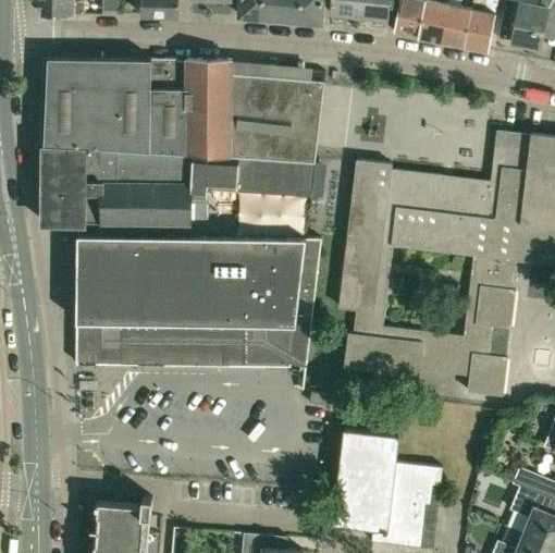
[(71,4),(71,0),(33,0),(33,8),(37,12),(41,12),(41,16),(83,16),(83,4),(71,4)]
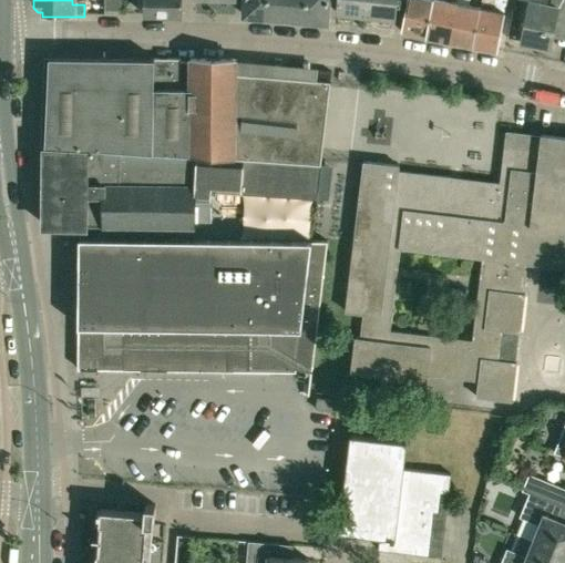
[(100,0),(101,13),(116,14),(115,0),(123,0),(126,0),(100,0)]
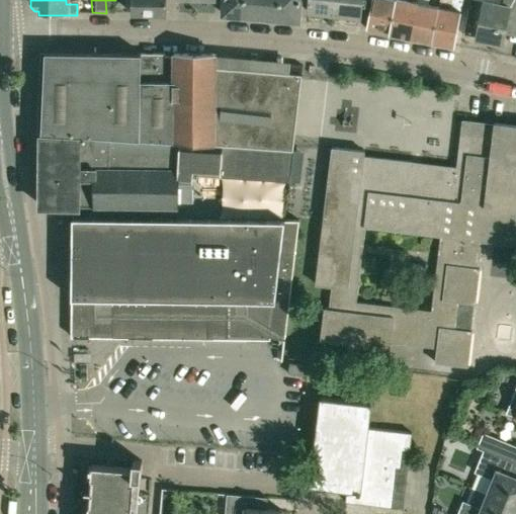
[(129,0),(130,16),(165,17),(164,0),(129,0)]
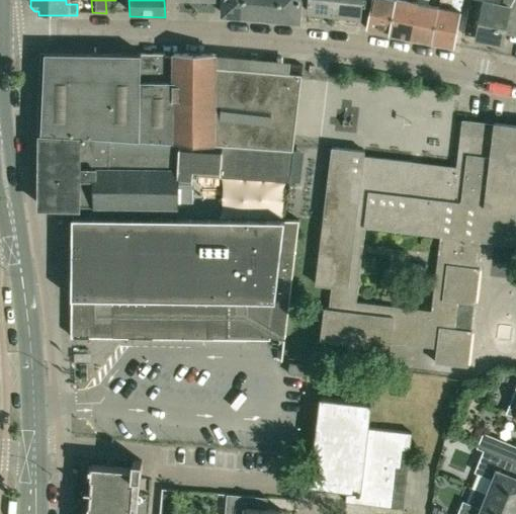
[(240,19),(242,0),(222,0),(221,17),(239,18),(239,19),(240,19)]
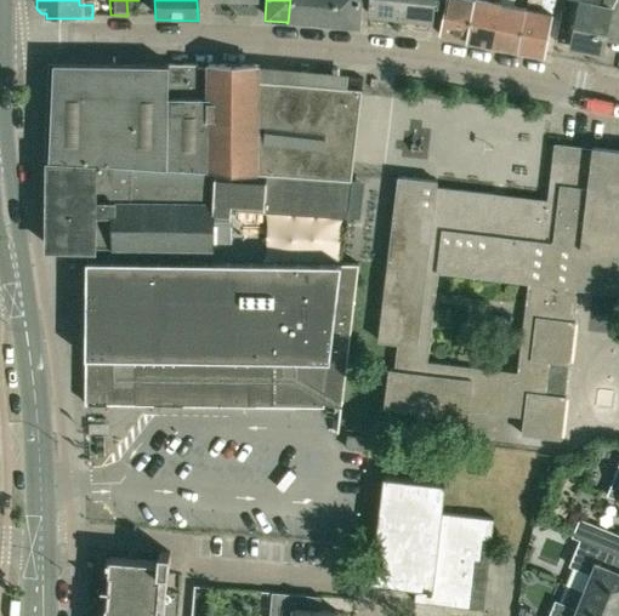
[(312,0),(290,0),(288,23),(311,26),(312,0)]
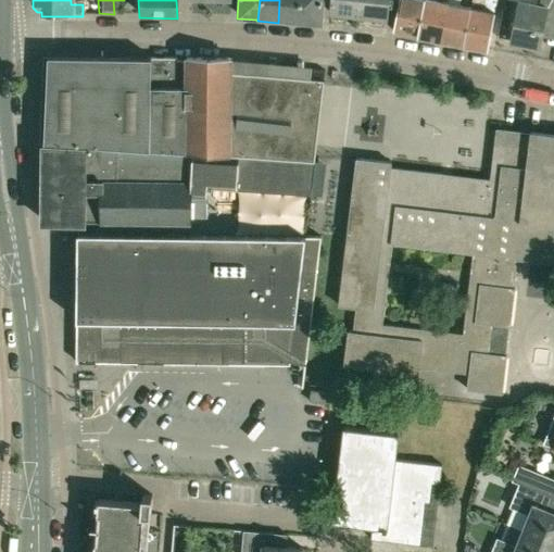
[(279,0),(278,23),(298,24),(300,0),(279,0)]
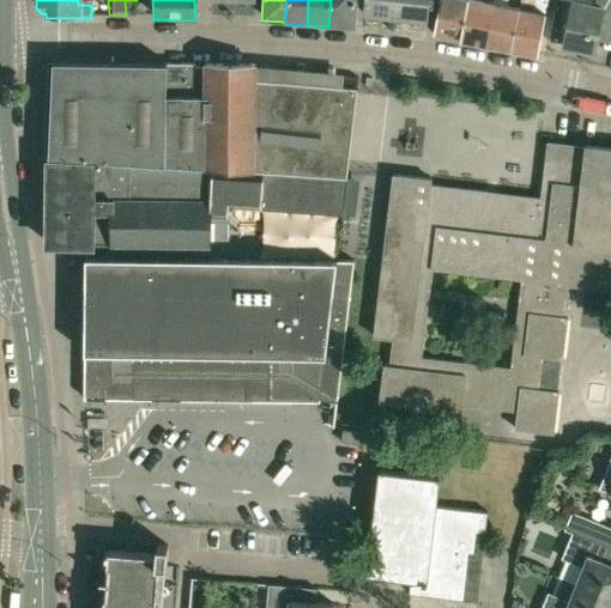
[(330,26),(351,28),(354,0),(331,0),(328,26),(330,26)]
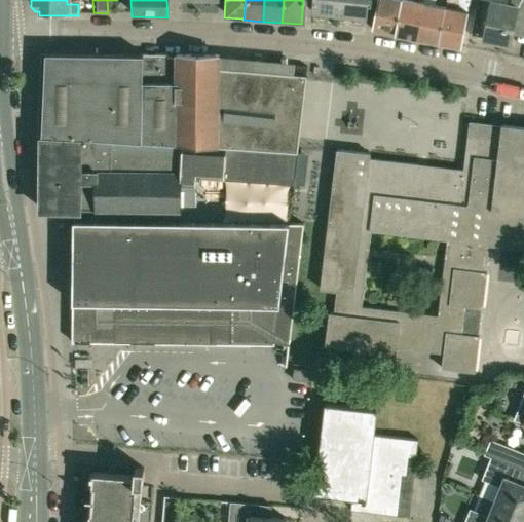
[(312,0),(310,14),(337,17),(339,0),(312,0)]
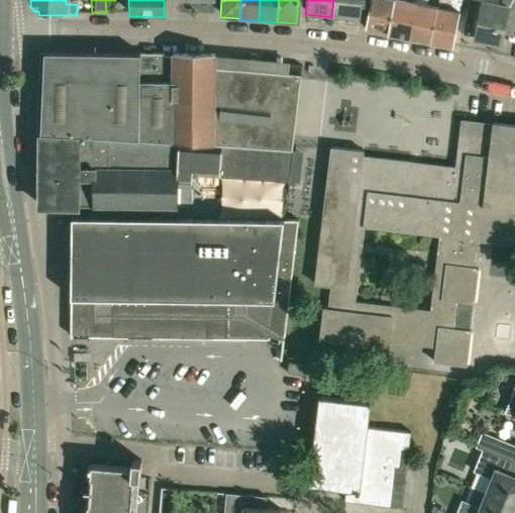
[(333,0),(331,17),(357,20),(359,0),(333,0)]
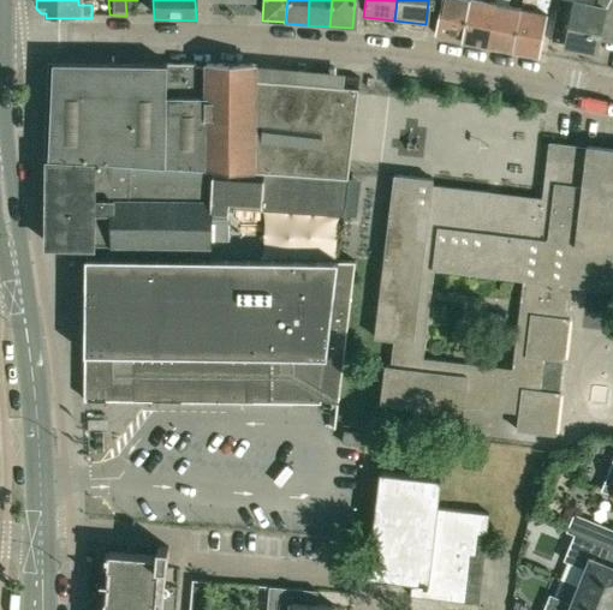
[(459,43),(469,1),(460,0),(441,0),(435,37),(459,43)]
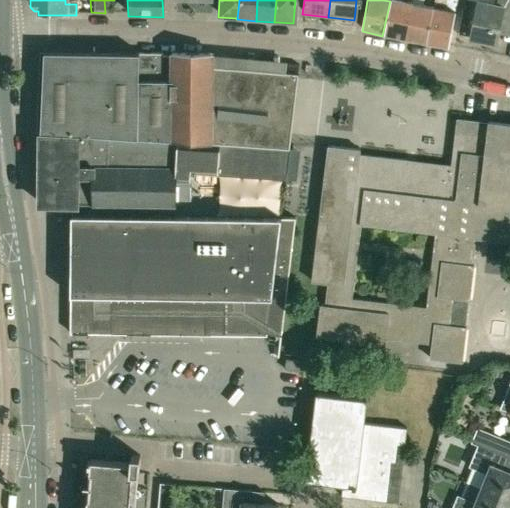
[(404,40),(410,0),(400,0),(400,3),(390,1),(382,36),(404,40)]
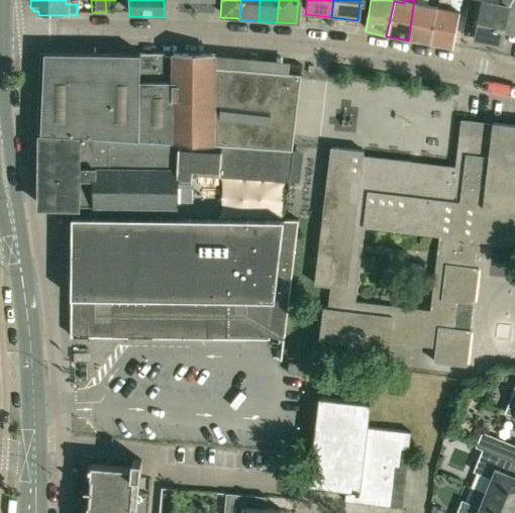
[(426,8),(426,0),(414,0),(408,40),(429,44),(437,10),(426,8)]
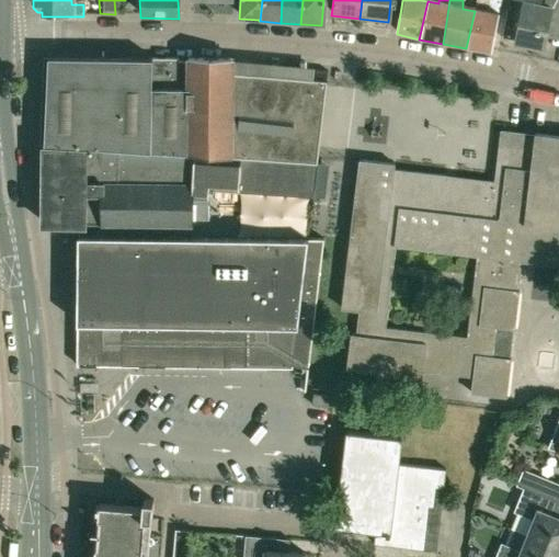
[(500,2),(489,0),(476,0),(475,11),(466,48),(490,54),(498,15),(497,15),(500,2)]
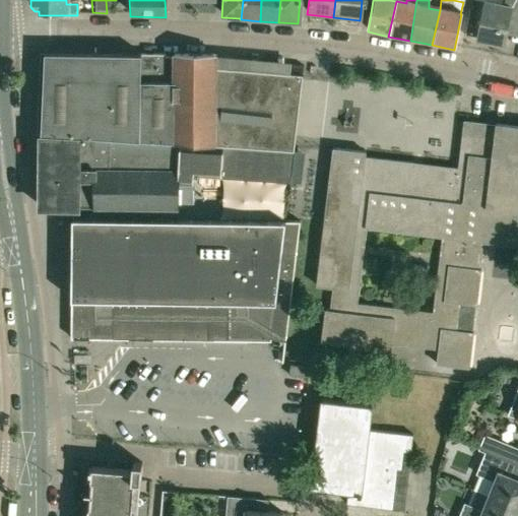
[(517,0),(502,0),(501,7),(483,4),(476,41),(502,47),(507,22),(517,23),(517,0)]
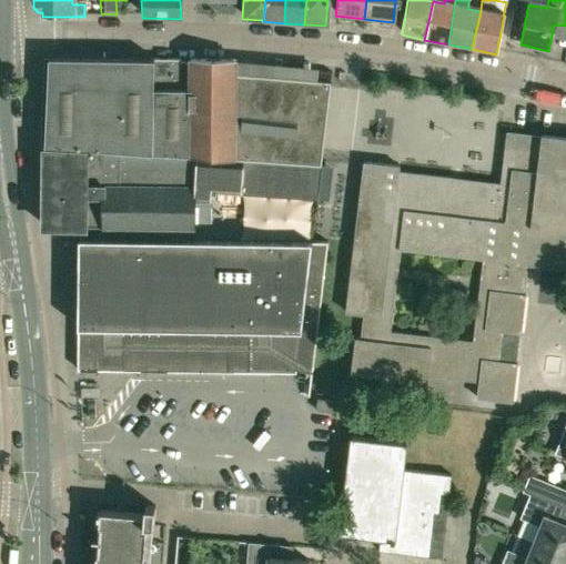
[(47,76),(46,151),(83,152),(233,162),(234,77),(234,63),(189,63),(189,64),(180,66),(179,62),(122,62),(61,61),(47,76)]
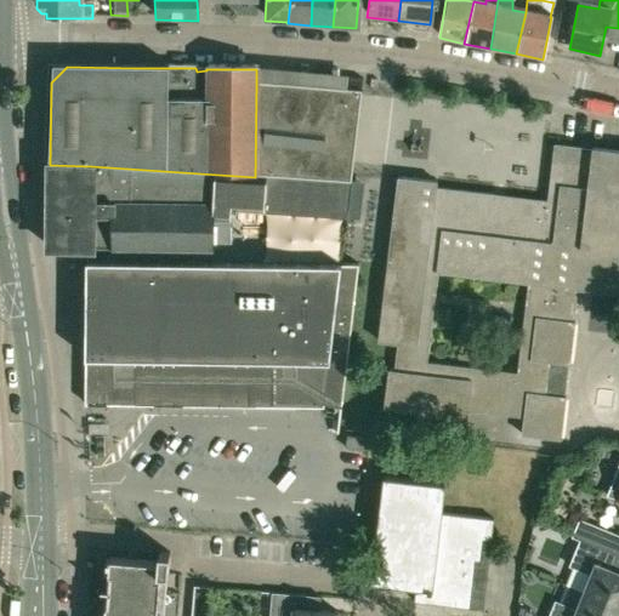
[(256,84),(255,177),(350,184),(351,176),(359,96),(359,93),(346,92),(256,84)]
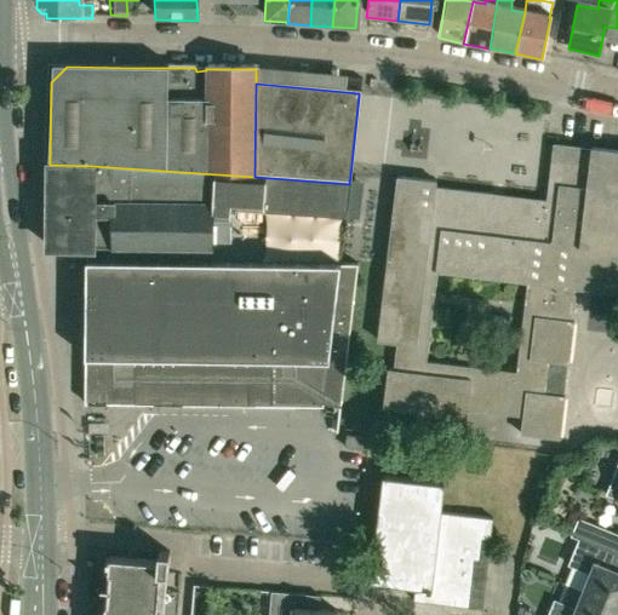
[(491,201),(492,197),(434,190),(434,185),(395,180),(375,344),(395,346),(392,374),(385,373),(381,412),(464,421),(465,407),(522,414),(520,437),(559,442),(564,398),(567,367),(573,325),(571,323),(574,291),(610,295),(614,253),(617,253),(617,153),(589,150),(589,153),(551,148),(544,207),(491,201)]
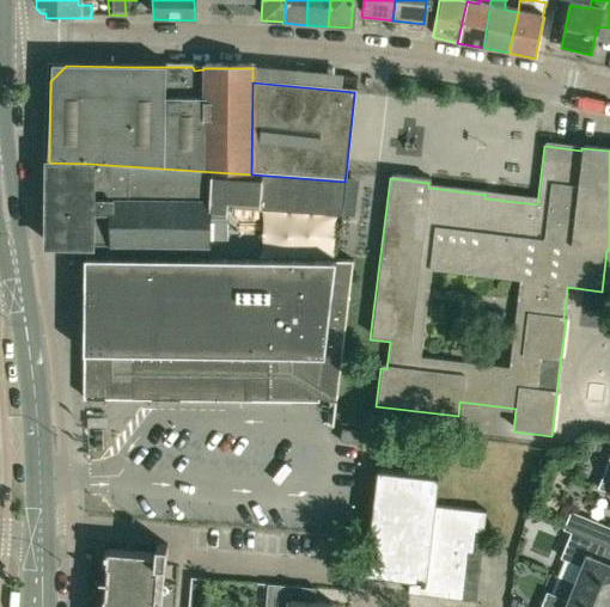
[(47,244),(46,244),(46,247),(208,249),(208,219),(225,220),(225,209),(251,212),(340,218),(340,215),(345,182),(251,175),(90,164),(49,163),(47,161),(47,163),(46,165),(47,165),(47,244)]
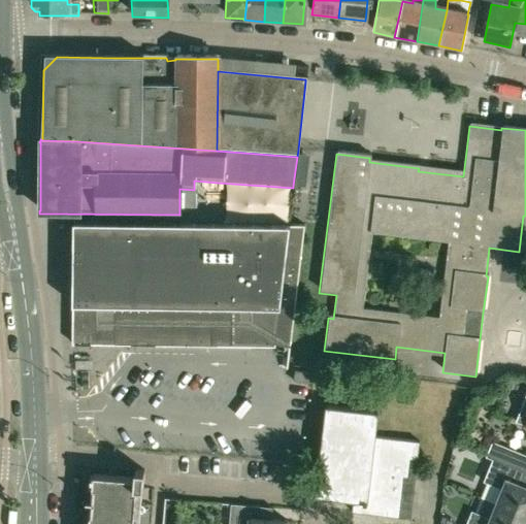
[(304,228),(288,228),(57,225),(57,226),(73,227),(71,347),(271,350),(271,349),(273,349),(290,351),(290,350),(304,228)]
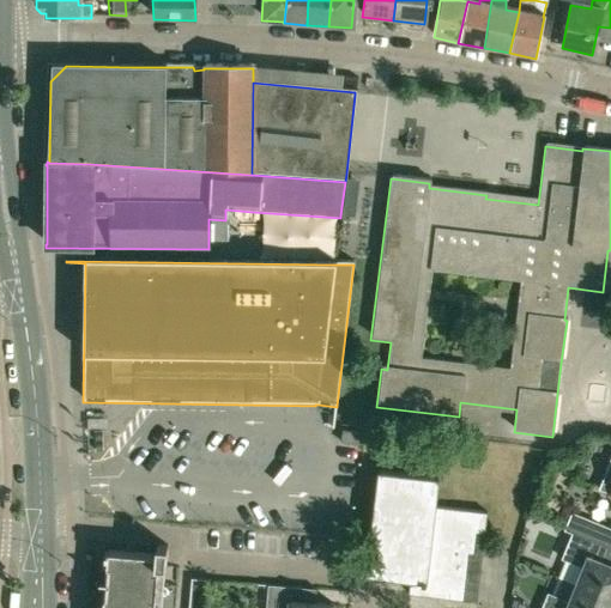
[(340,433),(339,447),(356,448),(358,436),(340,433)]
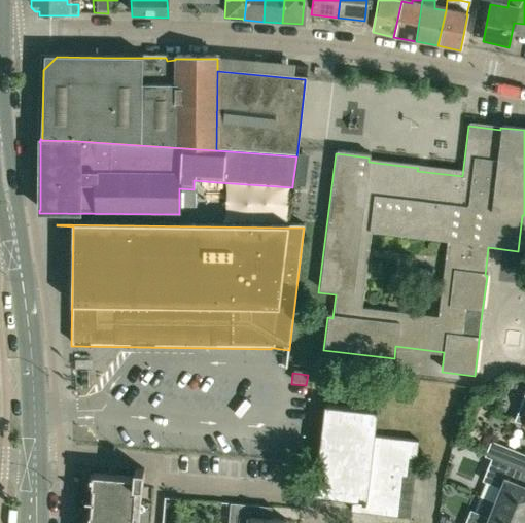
[(501,396),(493,393),(489,406),(497,409),(501,396)]
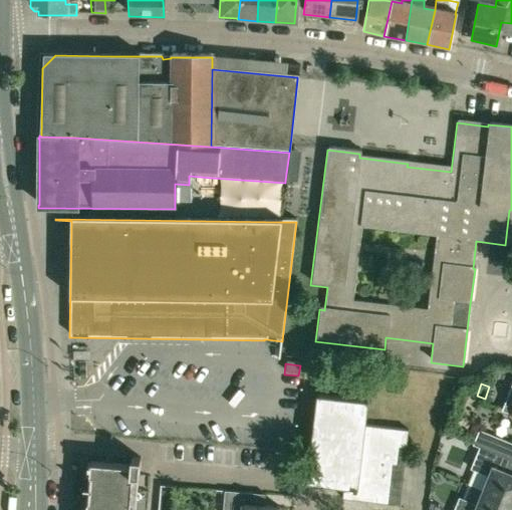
[(511,385),(500,414),(511,419),(511,385)]
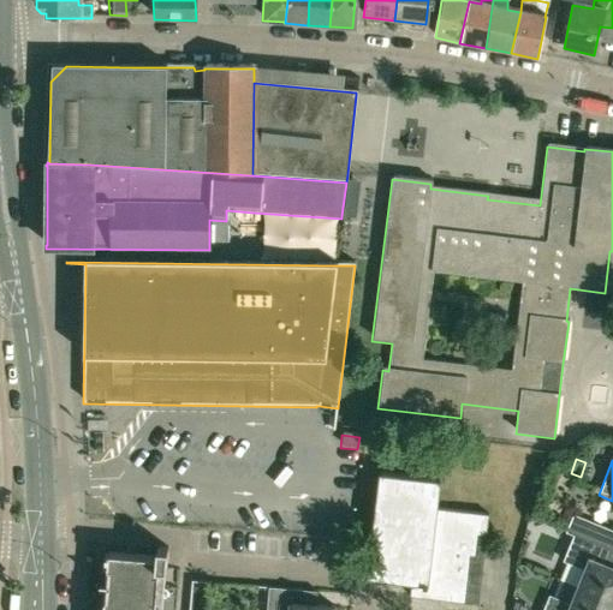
[(410,585),(409,599),(471,606),(478,551),(483,551),(487,518),(435,512),(439,483),(379,476),(367,580),(410,585)]
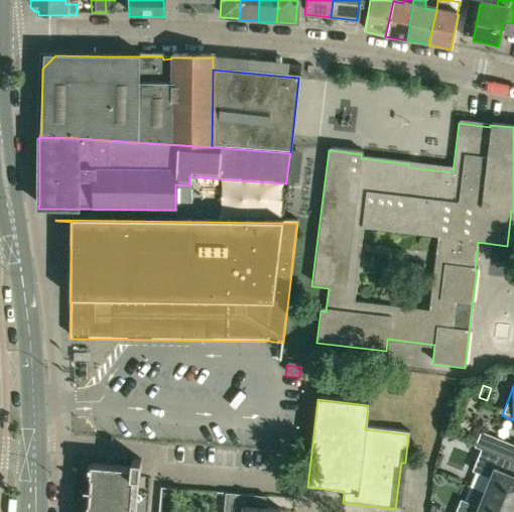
[(480,452),(511,464),(513,457),(513,448),(480,434),(474,450),(480,452)]
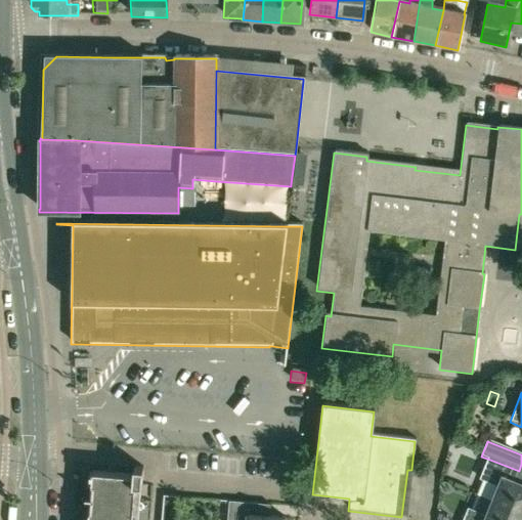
[(521,486),(514,483),(519,471),(487,459),(478,481),(496,488),(491,503),(521,515),(521,486)]
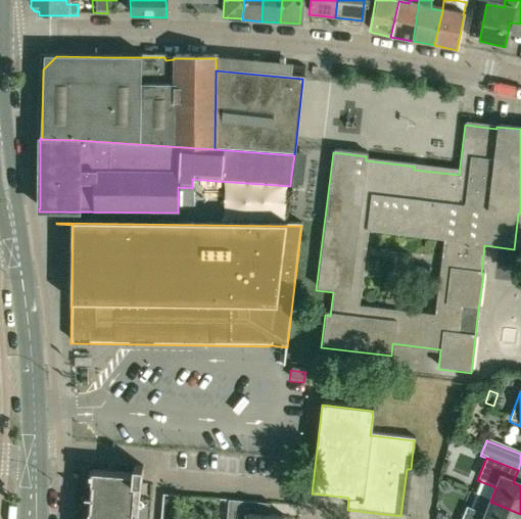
[(142,469),(133,469),(132,476),(86,472),(81,518),(131,518),(134,485),(140,486),(142,469)]
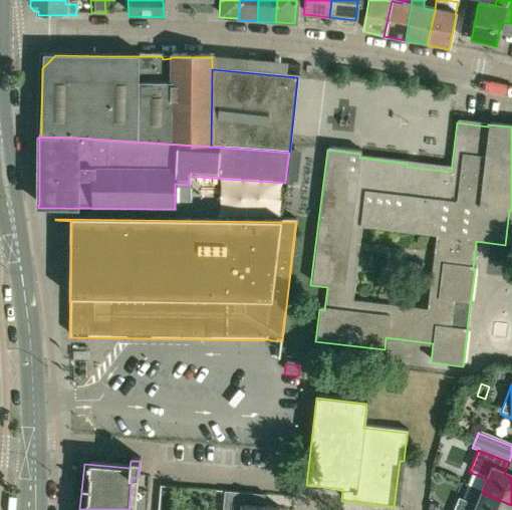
[(169,509),(172,489),(159,488),(157,509),(169,509)]
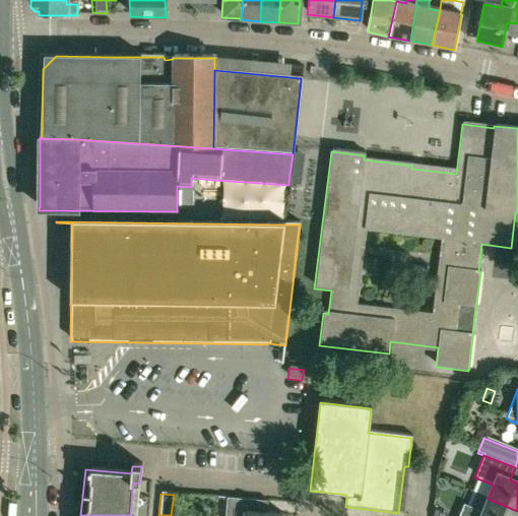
[(517,515),(517,511),(488,499),(481,514),(463,506),(459,515),(517,515)]
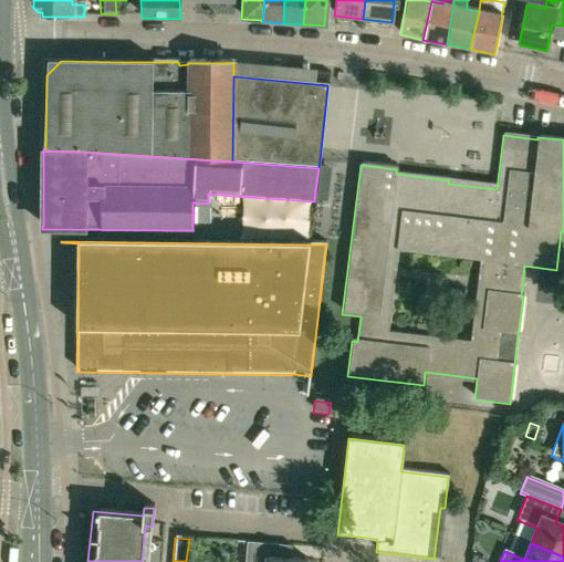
[(292,561),(275,560),(277,547),(246,544),(243,561),(292,561)]
